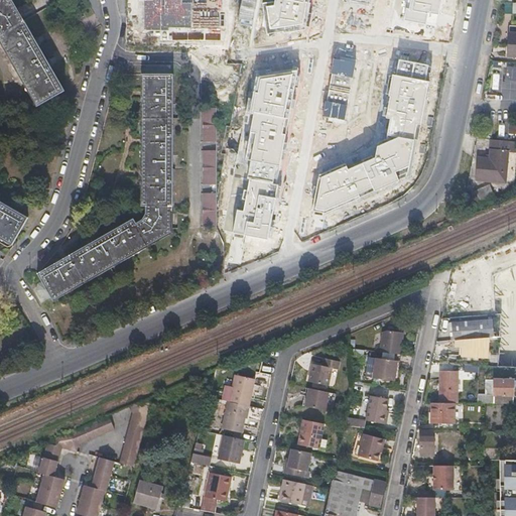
[(0,29),(2,34),(0,34),(0,35),(24,78),(40,105),(63,92),(47,61),(24,21),(21,23),(9,1),(0,1),(0,29)]
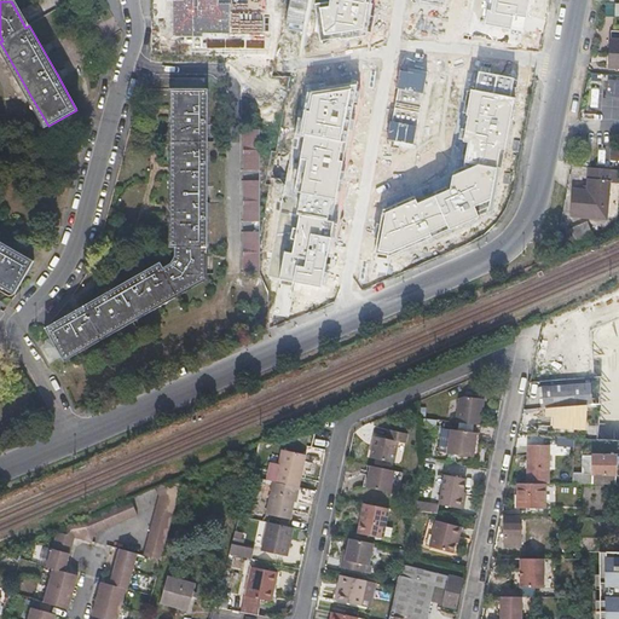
[(618,1),(606,1),(606,16),(618,15),(618,1)]
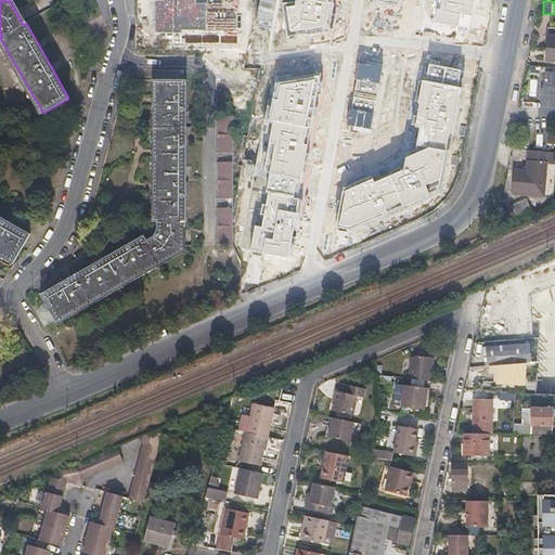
[(554,87),(554,71),(545,71),(544,87),(554,87)]
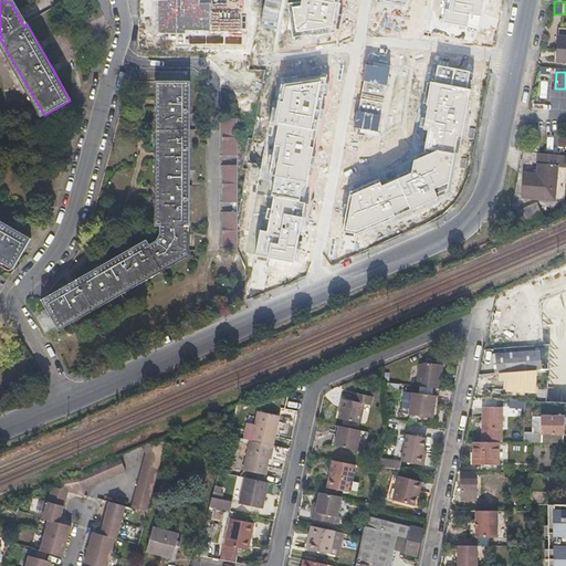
[(53,317),(58,326),(145,276),(186,253),(186,227),(189,227),(189,159),(189,96),(189,82),(187,82),(187,80),(185,76),(164,75),(161,80),(161,82),(158,82),(158,105),(158,181),(158,226),(161,226),(161,234),(157,241),(150,245),(147,240),(127,252),(98,269),(73,283),(43,301),(44,304),(41,306),(39,313),(42,318),(49,320),(53,317)]
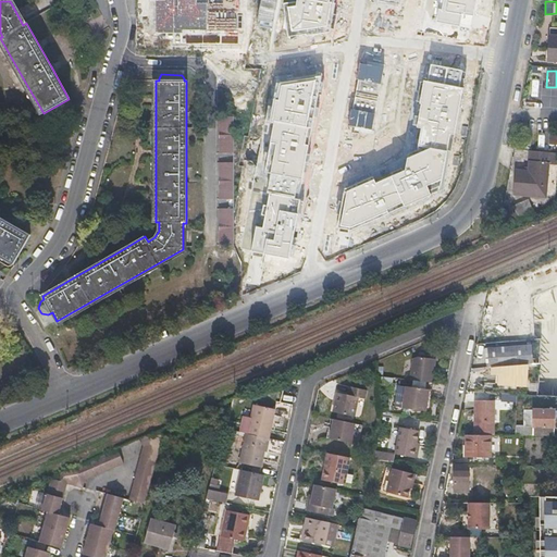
[(556,87),(553,87),(552,96),(543,95),(542,107),(551,108),(549,115),(556,115),(556,87)]
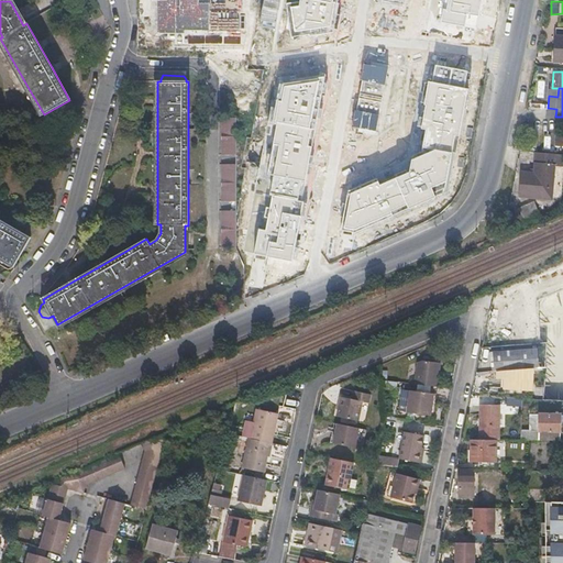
[(227,119),(222,119),(222,156),(227,156),(238,156),(238,119),(227,119)]
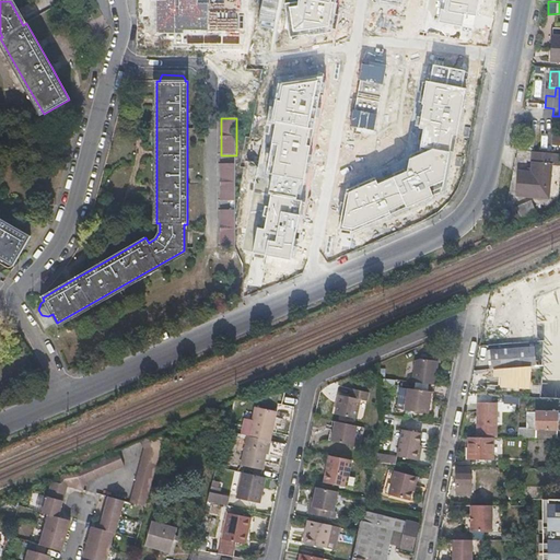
[(547,196),(548,185),(550,151),(532,148),(531,171),(516,170),(515,193),(547,196)]
